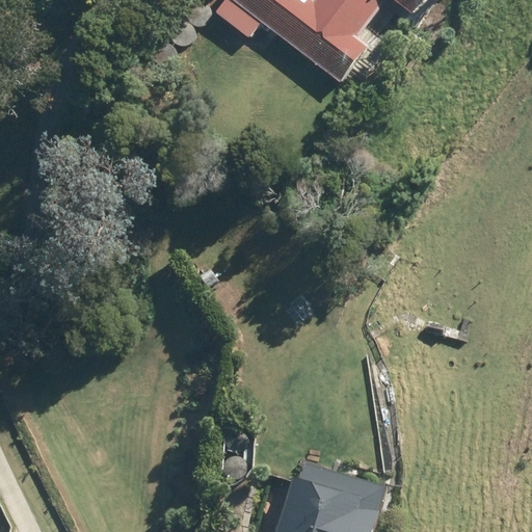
[(230,0),(340,84),(368,49),(356,41),(387,0),(389,0),(410,17),(423,0),(315,0),(313,3),(308,0),(230,0)]
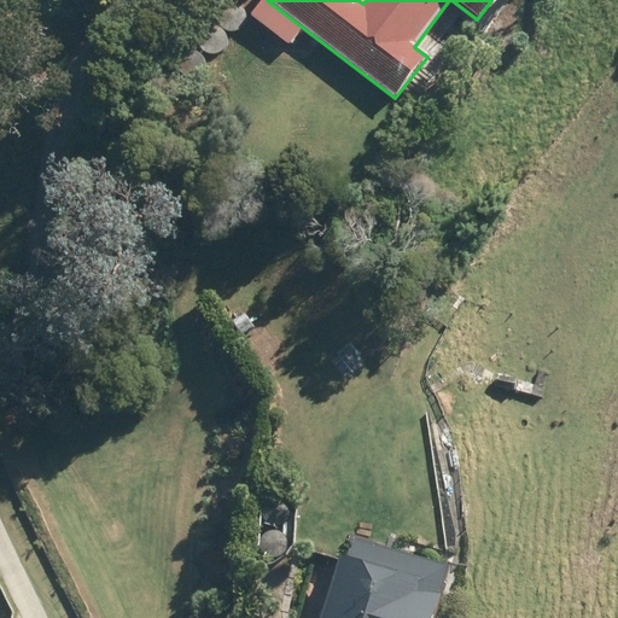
[(223,24),(227,27),(232,28),(235,29),(240,27),(244,24),(246,21),(248,17),(248,12),(246,7),(244,5),(239,3),(235,1),(231,1),(227,4),(223,6),(221,11),(220,16),(221,19),(223,24)]
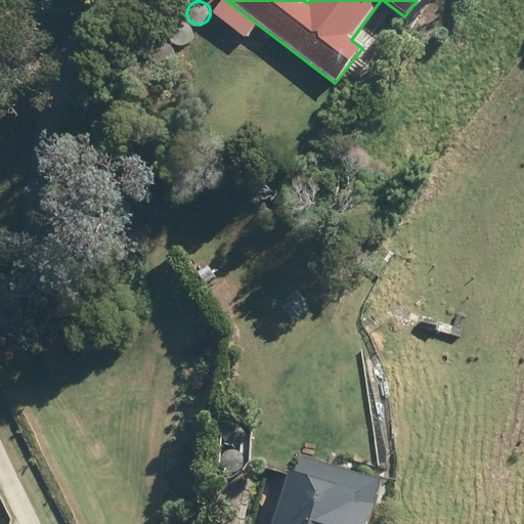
[(171,41),(174,43),(177,44),(181,45),(185,44),(188,41),(190,38),(191,35),(191,31),(190,28),(188,25),(184,23),(181,22),(177,22),(173,24),(171,26),(169,30),(168,34),(169,38),(171,41)]
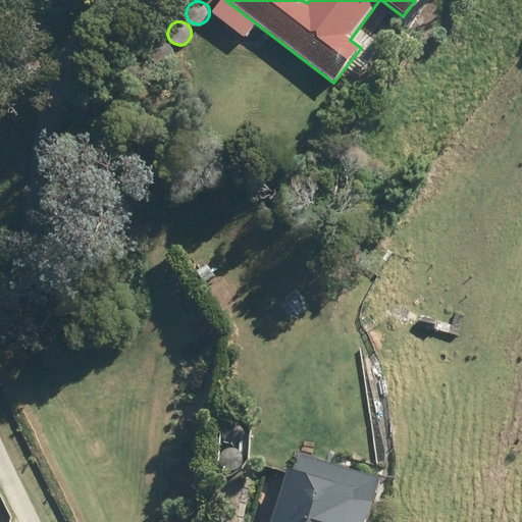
[(152,62),(155,64),(158,65),(162,65),(166,64),(169,62),(171,59),(172,56),(172,52),(171,48),(168,45),(165,43),(162,43),(158,43),(154,44),(151,47),(150,51),(149,55),(150,58),(152,62)]
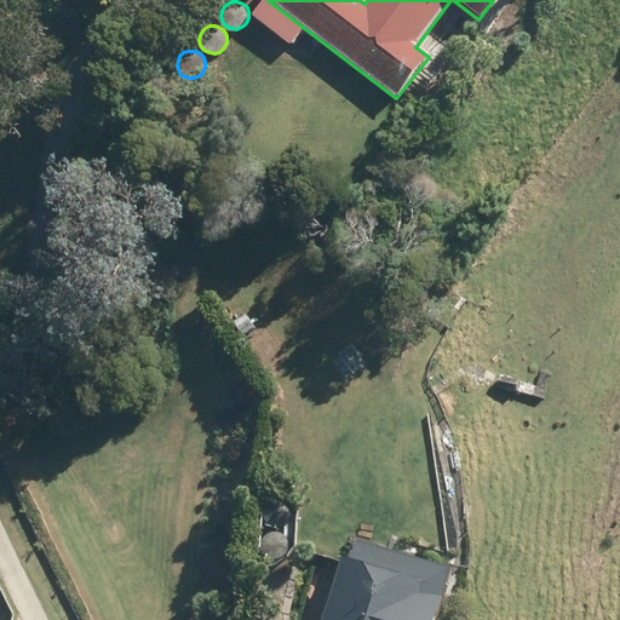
[(251,333),(242,319),(231,326),(239,339),(251,333)]
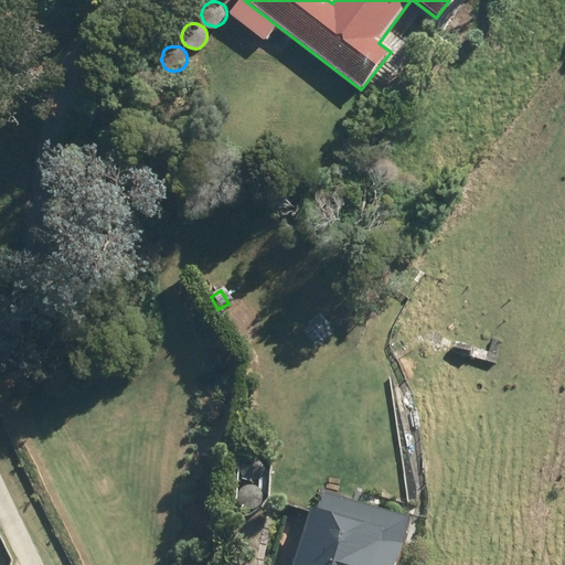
[(470,348),(454,345),(451,355),(469,359),(470,348)]
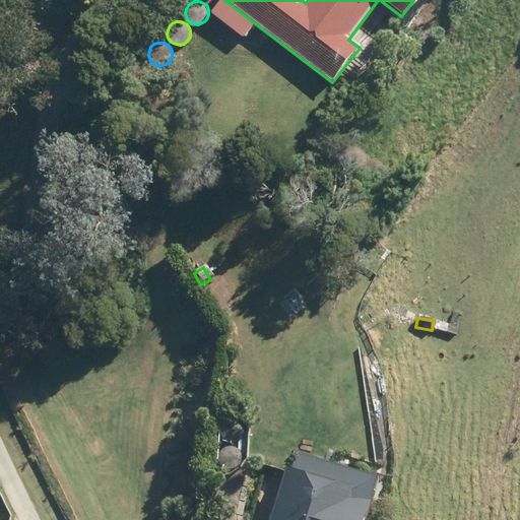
[(222,438),(225,440),(230,441),(233,442),(237,441),(240,438),(242,435),(243,432),(243,428),(242,425),(240,421),(236,419),(233,418),(229,418),(225,420),(222,423),(220,427),(219,431),(220,435),(222,438)]
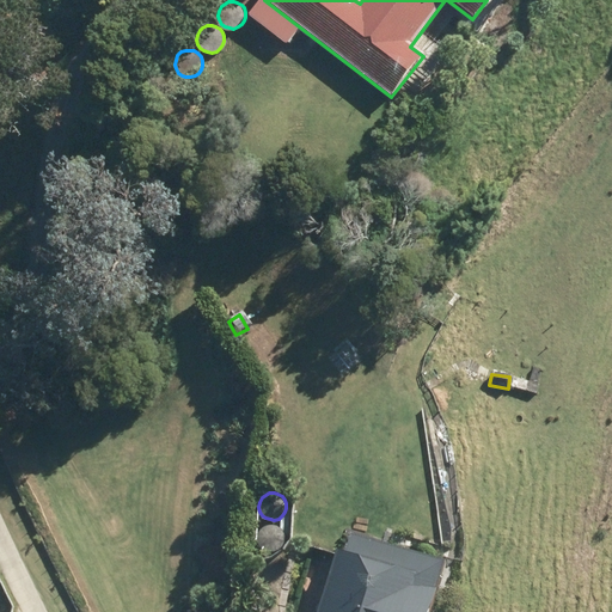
[(262,548),(265,550),(270,552),(274,552),(279,551),(282,548),(285,544),(286,540),(286,536),(285,532),(282,528),(279,526),(274,525),(269,525),(265,527),(262,530),(259,534),(259,539),(259,544),(262,548)]
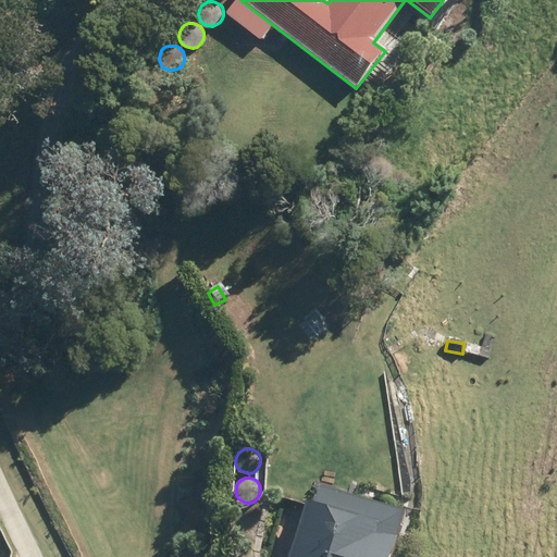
[(388,556),(393,545),(371,540),(374,529),(301,506),(285,556),(388,556)]
